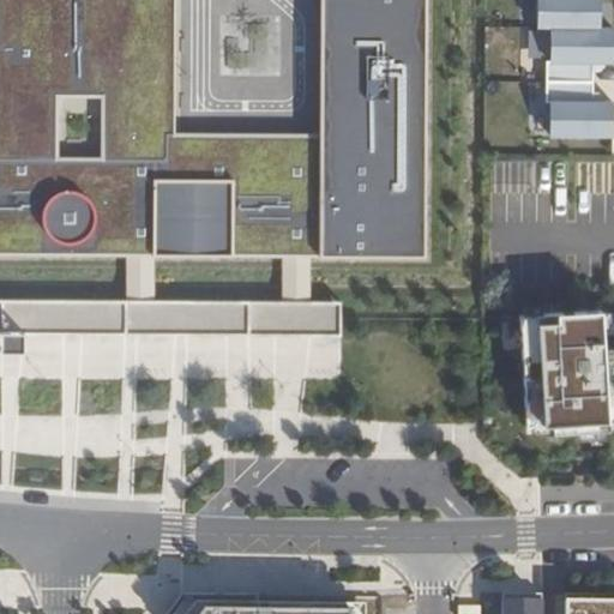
[(0,0),(0,256),(124,257),(154,257),(283,258),(308,258),(426,258),(427,0),(319,0),(319,131),(174,130),(174,0),(0,0)]
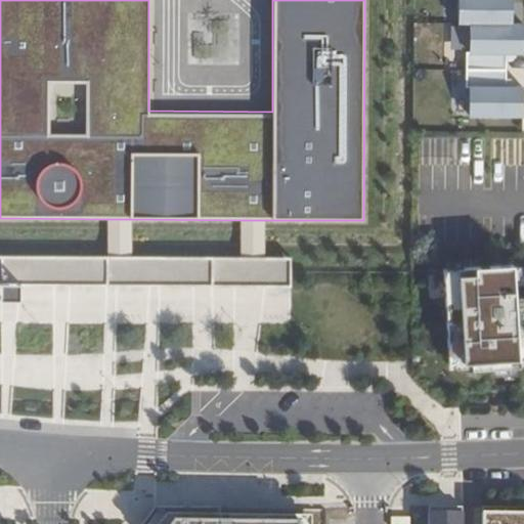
[(470,0),(470,25),(511,25),(511,0),(470,0)]
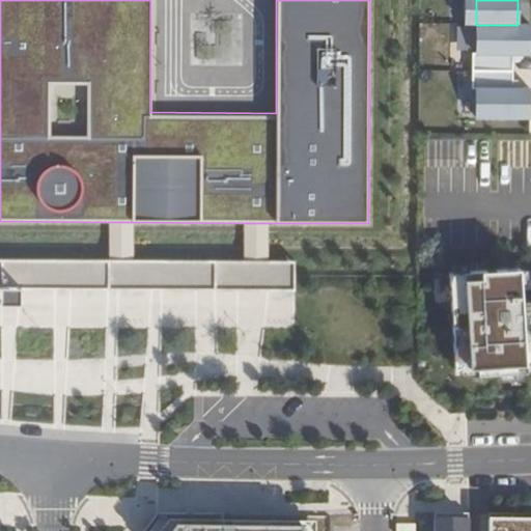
[(472,53),(472,72),(512,72),(512,55),(529,55),(530,25),(518,25),(476,25),(476,53),(472,53)]
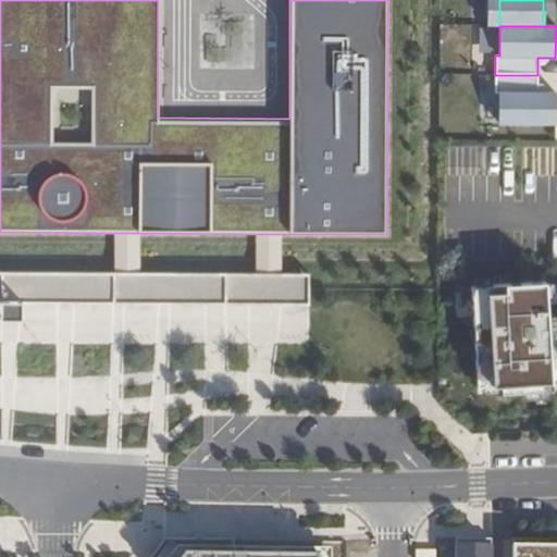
[(536,93),(537,75),(495,75),(495,93),(499,93),(498,125),(554,126),(555,93),(536,93)]
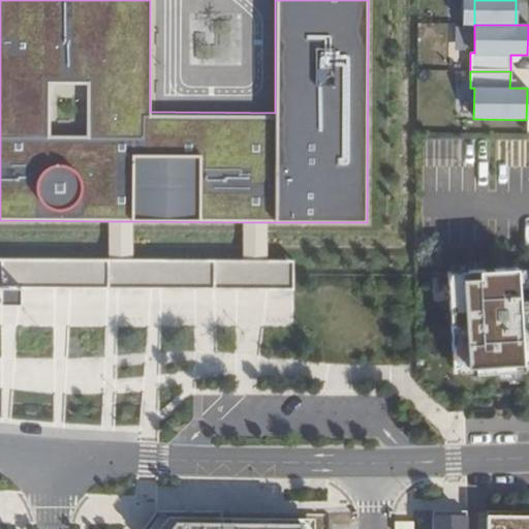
[(106,260),(0,258),(0,288),(291,290),(291,276),(291,261),(266,261),(266,222),(244,222),(243,260),(132,260),(132,221),(106,221),(106,260)]
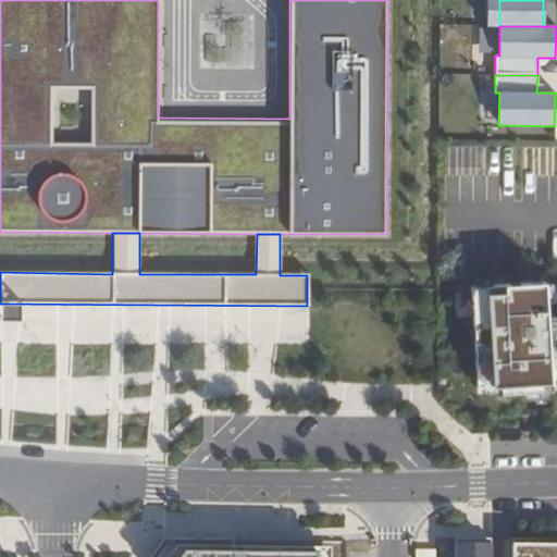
[(500,394),(556,390),(556,316),(547,317),(545,282),(471,286),(478,387),(500,386),(500,394)]
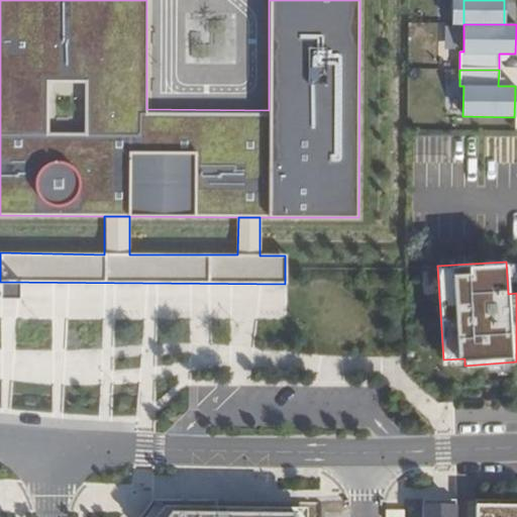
[(306,516),(307,513),(215,511),(215,503),(151,502),(140,516),(306,516)]
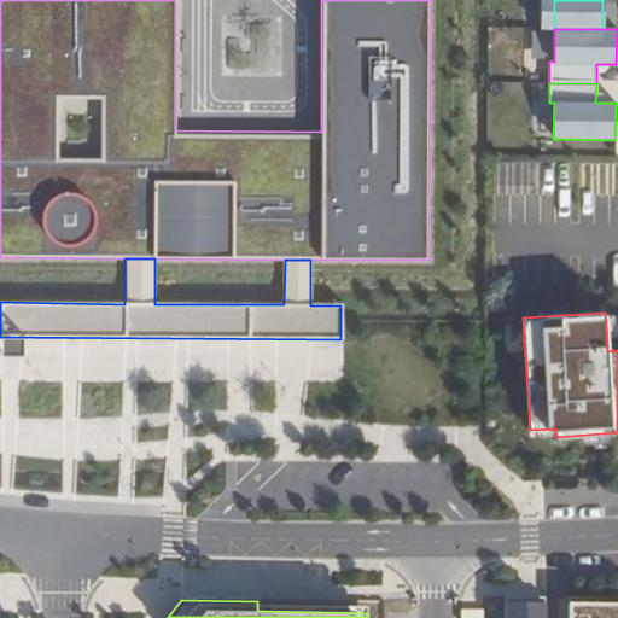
[(617,617),(617,607),(567,608),(566,617),(543,617),(544,607),(505,607),(503,617),(617,617)]
